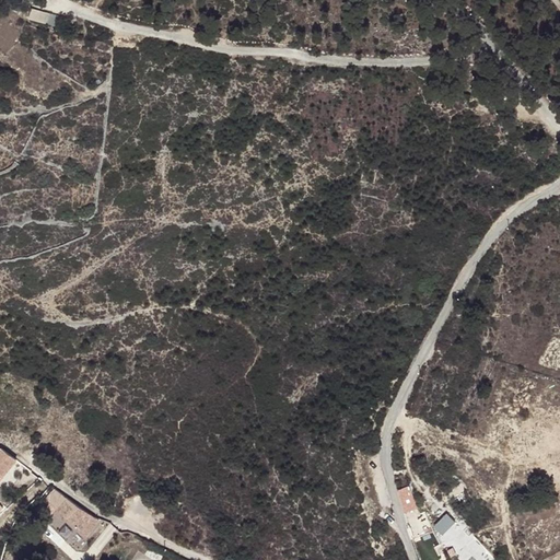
[(47,22),(49,12),(33,8),(31,18),(47,22)]
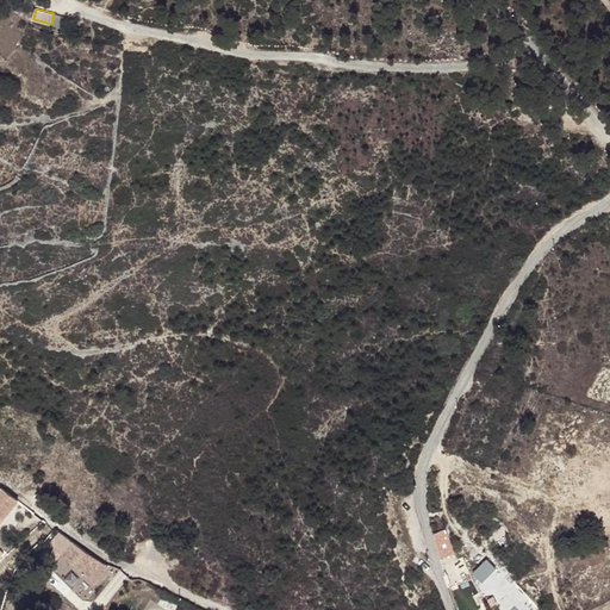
[(0,515),(14,498),(0,486),(0,515)]
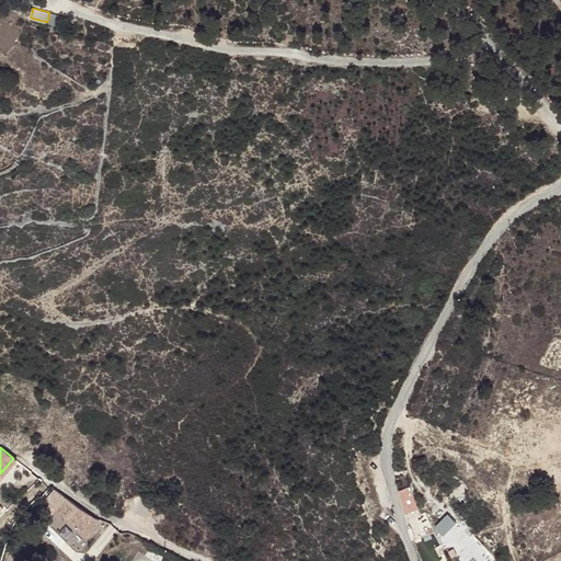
[(407,513),(420,508),(412,485),(398,490),(407,513)]
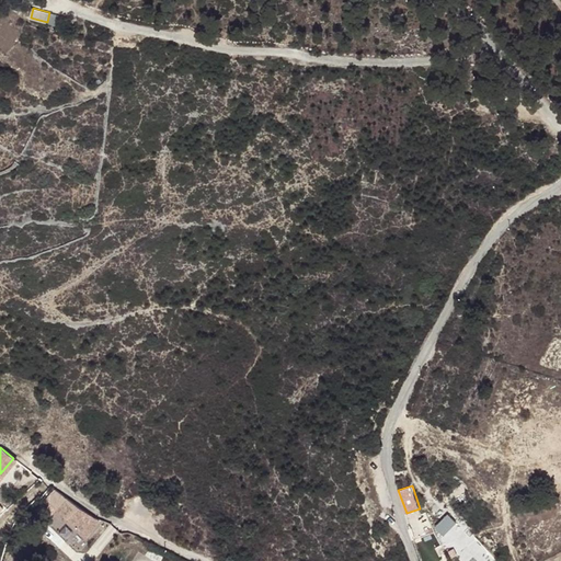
[(76,506),(65,497),(54,507),(81,536),(95,521),(89,516),(76,506)]
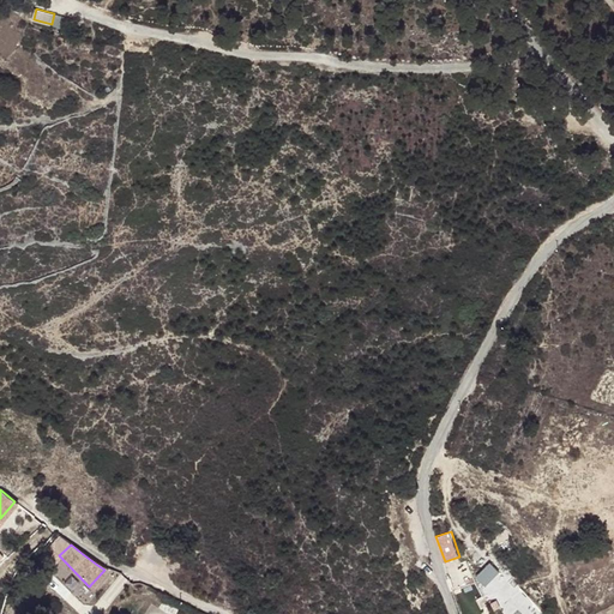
[(485,584),(500,571),(491,561),(476,575),(485,584)]
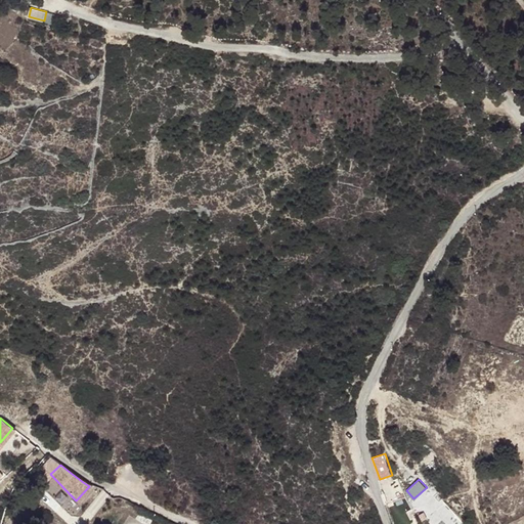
All buildings are outlined.
